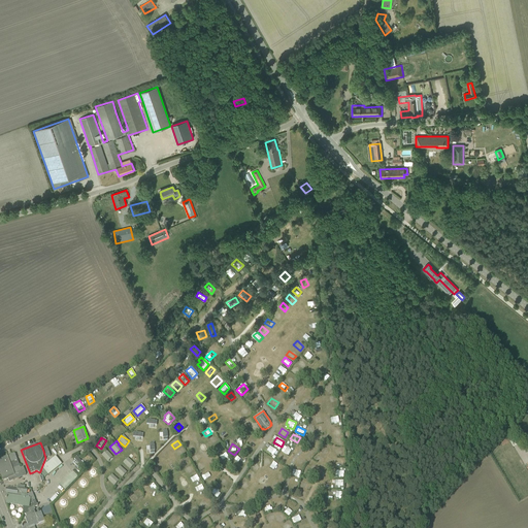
[(289,455),(292,450),(285,446),(282,451),(289,455)]
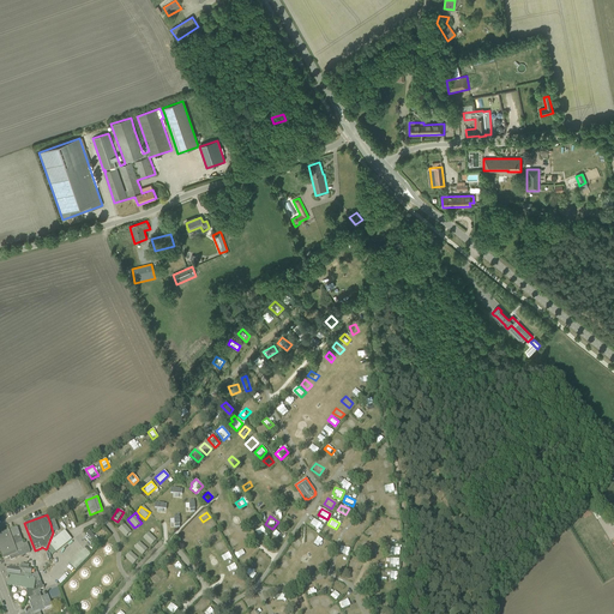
[(315,519),(312,524),(320,529),(323,524),(315,519)]
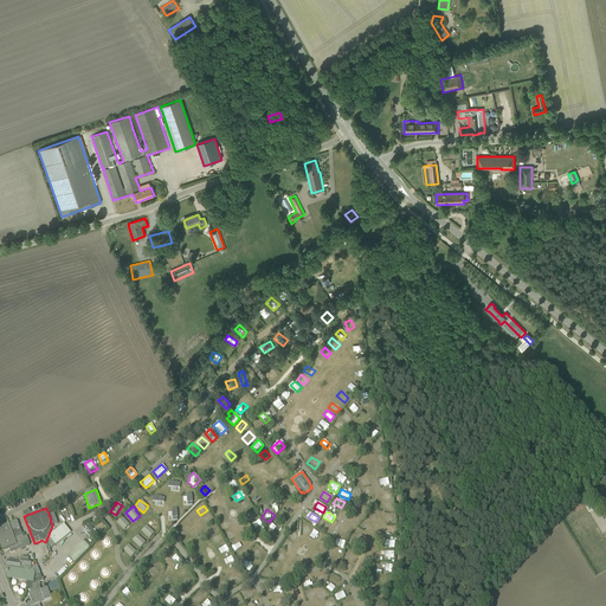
[(115,522),(123,530),(129,524),(122,516),(115,522)]
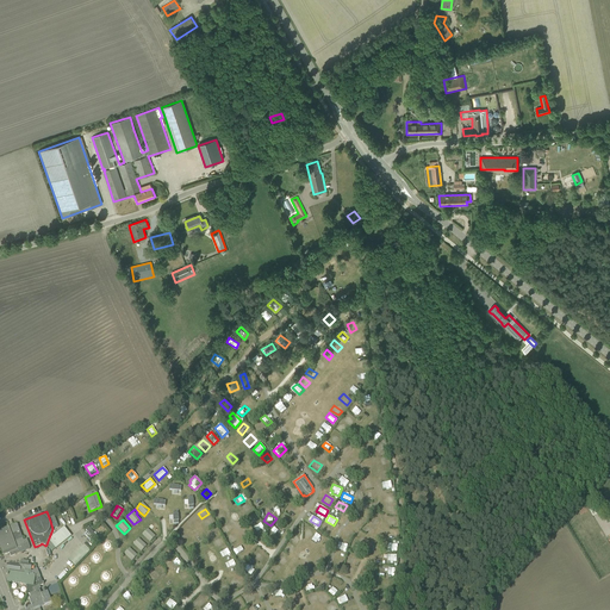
[(0,530),(0,548),(2,555),(8,553),(11,558),(29,551),(30,549),(30,548),(29,547),(27,540),(24,541),(17,524),(0,530)]
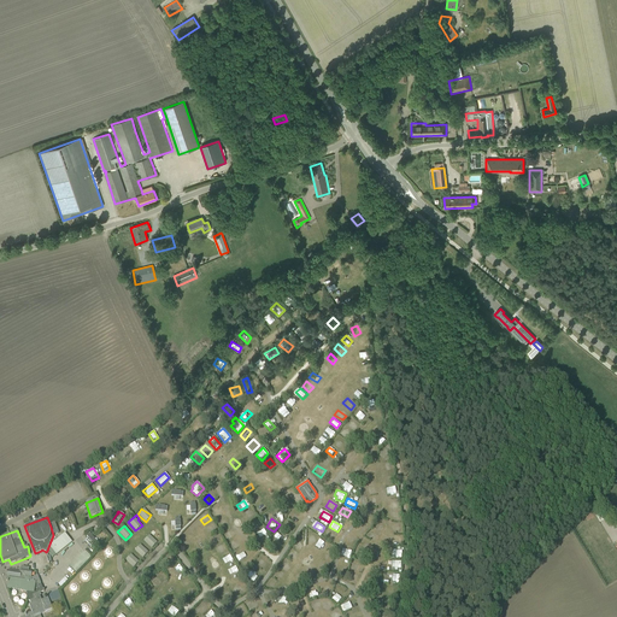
[(225,540),(234,536),(231,530),(223,535),(225,540)]
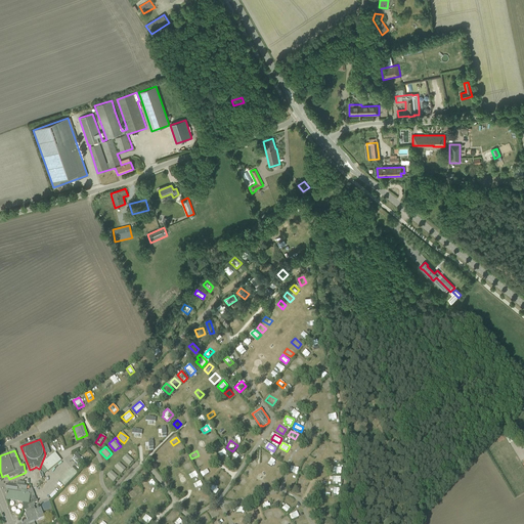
[(311,455),(317,461),(320,455),(314,451),(311,455)]
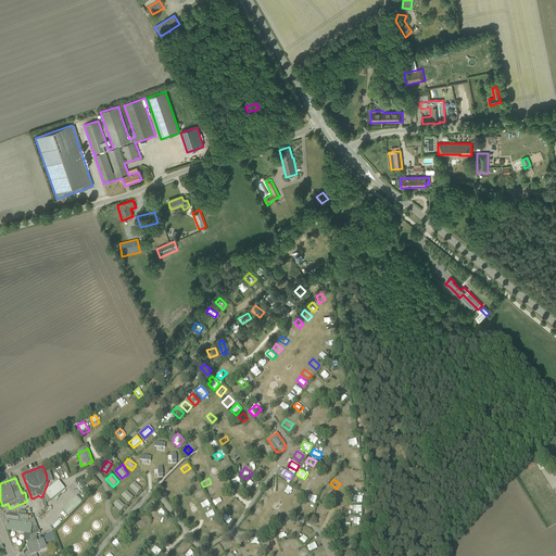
[(78,483),(88,494),(90,492),(80,481),(78,483)]
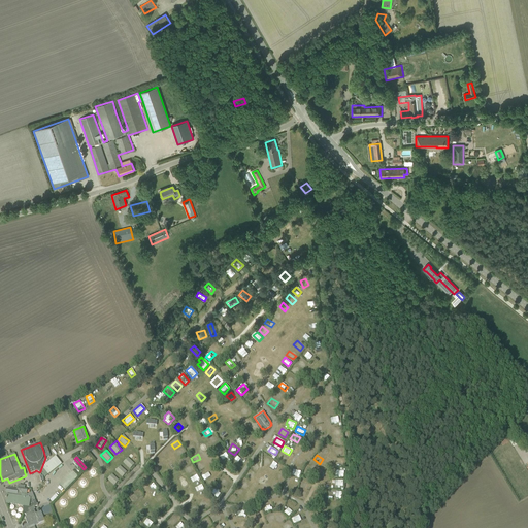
[(48,474),(61,465),(55,458),(42,467),(48,474)]
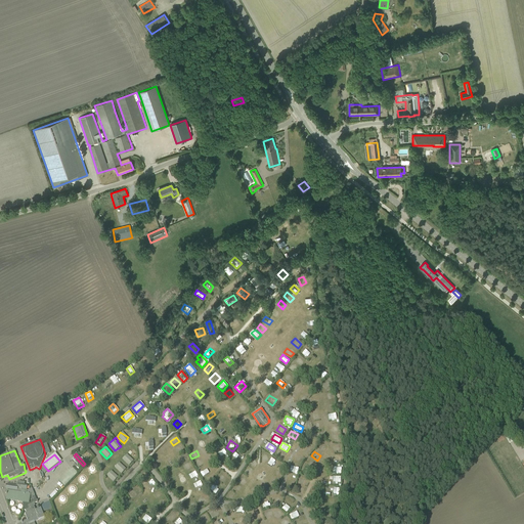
[(121,460),(128,466),(133,461),(126,454),(121,460)]
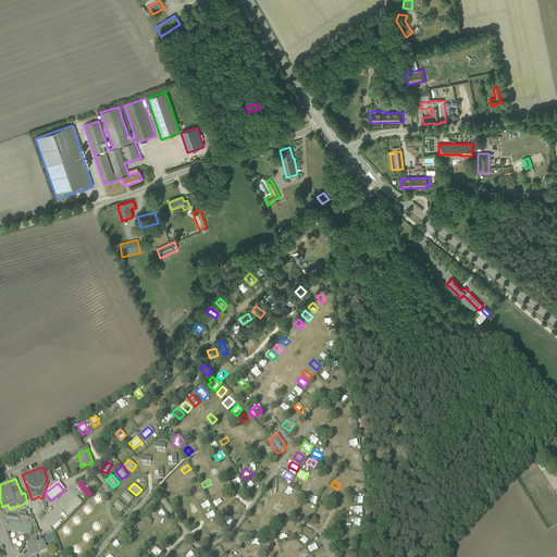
[(166,495),(172,490),(169,485),(162,491),(166,495)]
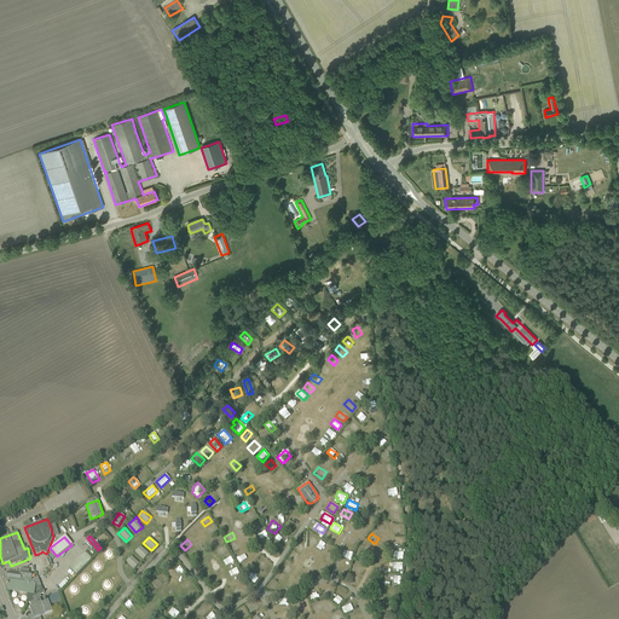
[(133,551),(142,560),(148,554),(139,545),(133,551)]
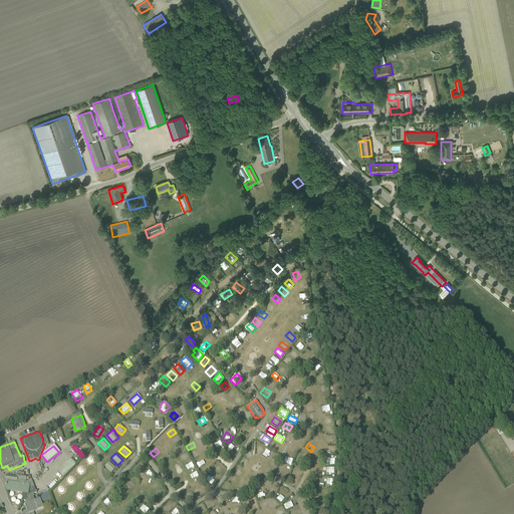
[(181,456),(184,461),(189,458),(185,453),(181,456)]
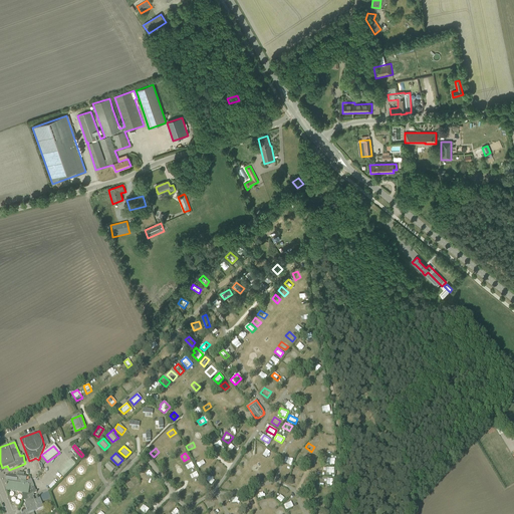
[(68,464),(65,467),(70,472),(76,465),(70,459),(67,462),(68,464)]
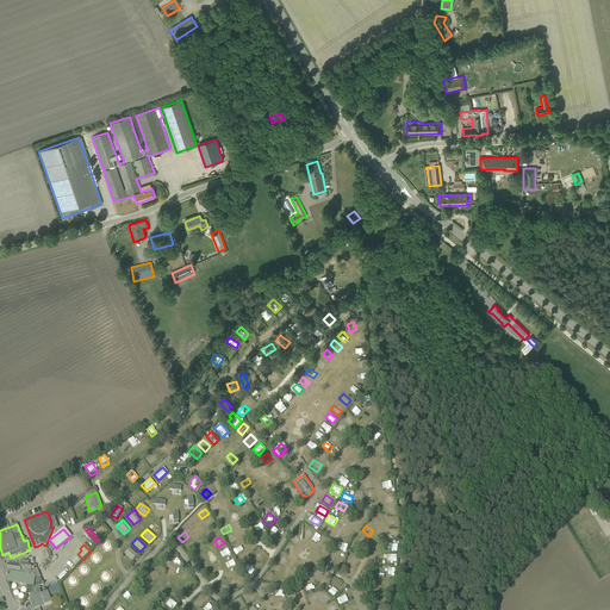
[(240,545),(232,549),(236,554),(243,549),(240,545)]
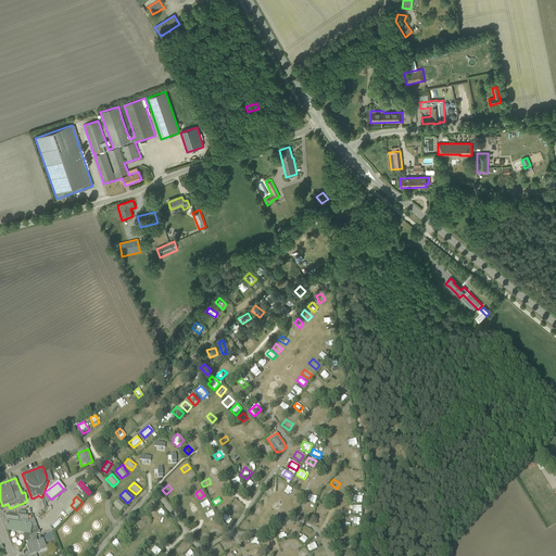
[(112,504),(119,512),(124,506),(116,500),(112,504)]
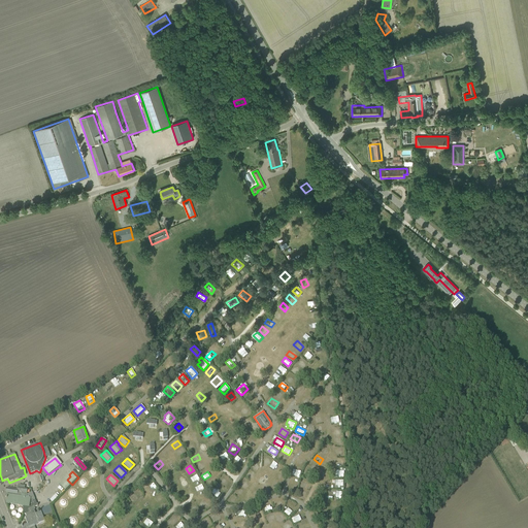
[(210,487),(216,481),(211,477),(206,484),(210,487)]
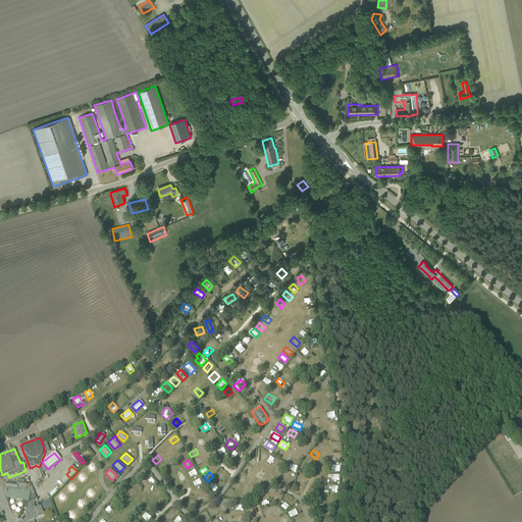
[(267,479),(273,483),(276,478),(270,474),(267,479)]
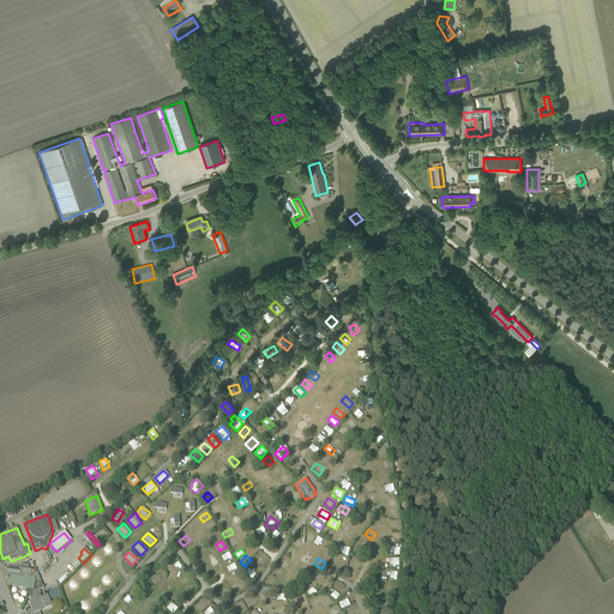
[(7,567),(6,578),(7,578),(7,581),(8,581),(7,585),(11,585),(24,588),(25,588),(25,589),(25,590),(26,590),(26,591),(26,593),(26,594),(26,595),(26,596),(26,597),(26,599),(30,599),(31,601),(29,602),(30,607),(31,608),(31,609),(25,612),(25,611),(24,611),(25,613),(31,613),(40,611),(38,608),(37,607),(37,606),(40,607),(43,606),(44,609),(52,607),(48,596),(41,599),(38,591),(43,589),(37,573),(31,576),(31,575),(31,570),(28,569),(28,566),(19,565),(19,570),(7,567)]
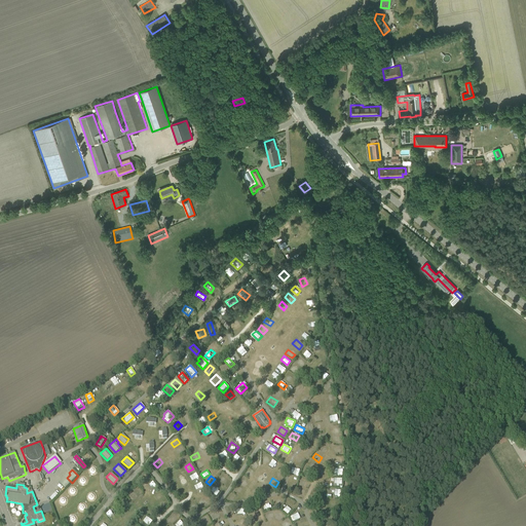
[(72,485),(67,489),(70,493),(75,490),(72,485)]
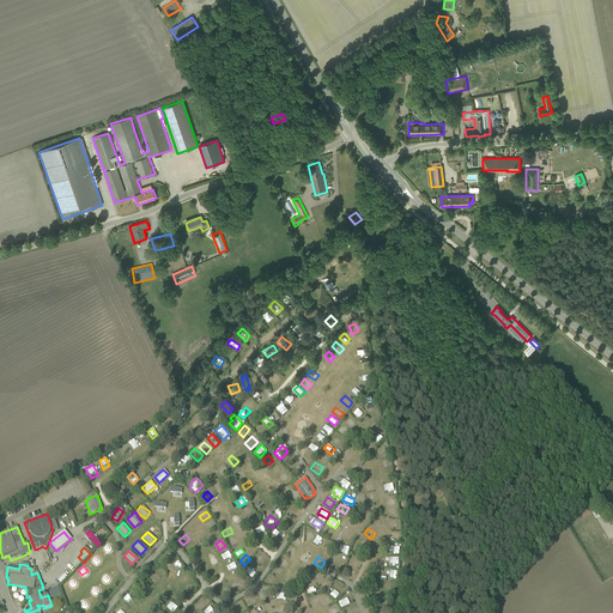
[(249,568),(244,572),(252,578),(255,574),(249,568)]
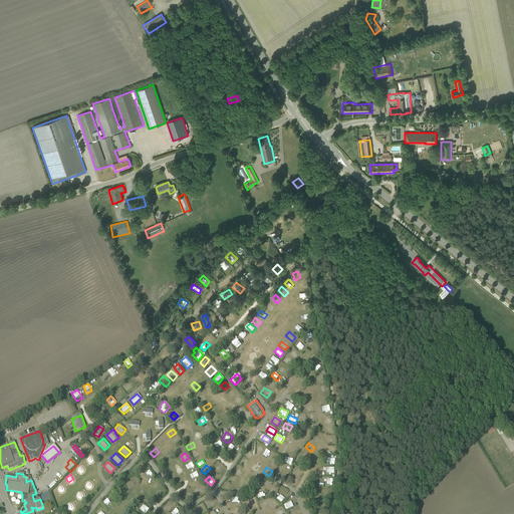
[(50,490),(56,484),(53,481),(47,487),(50,490)]
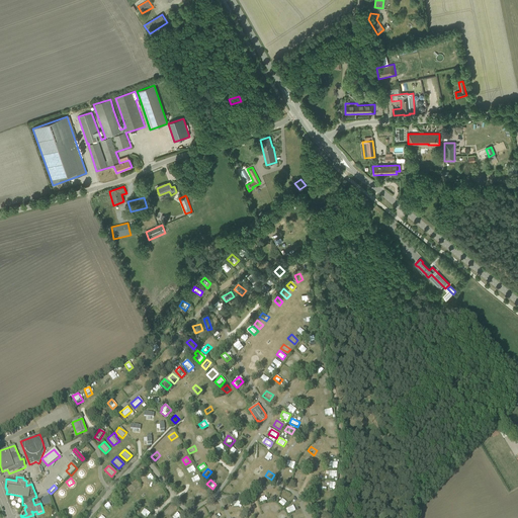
[(61,487),(58,491),(62,495),(66,491),(61,487)]
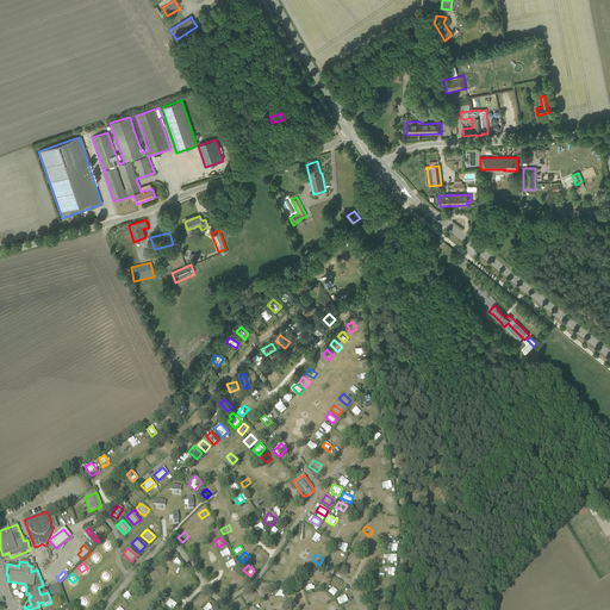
[(107,574),(101,579),(106,584),(112,579),(107,574)]
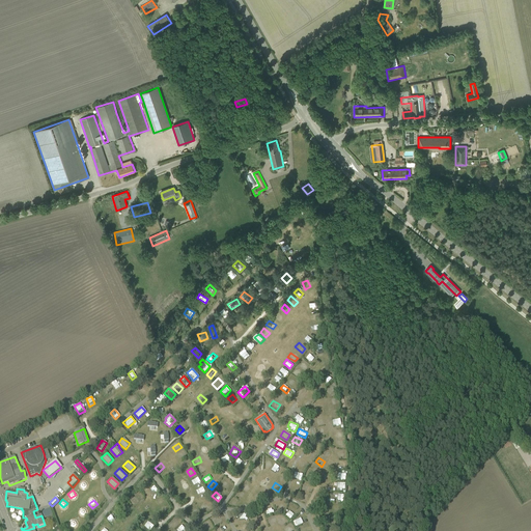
[(40,511),(45,519),(53,515),(49,508),(40,511)]
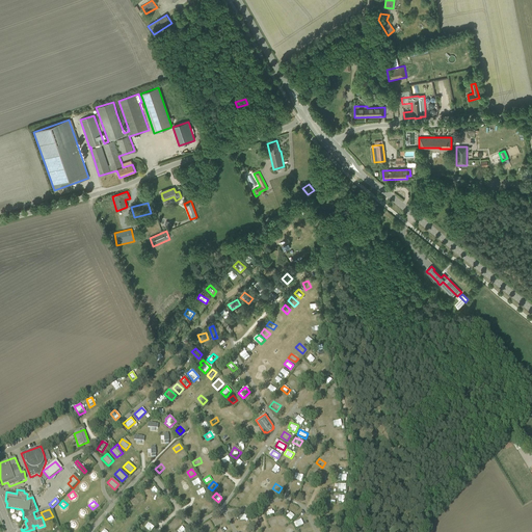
[(192,512),(195,520),(201,516),(196,509),(192,512)]
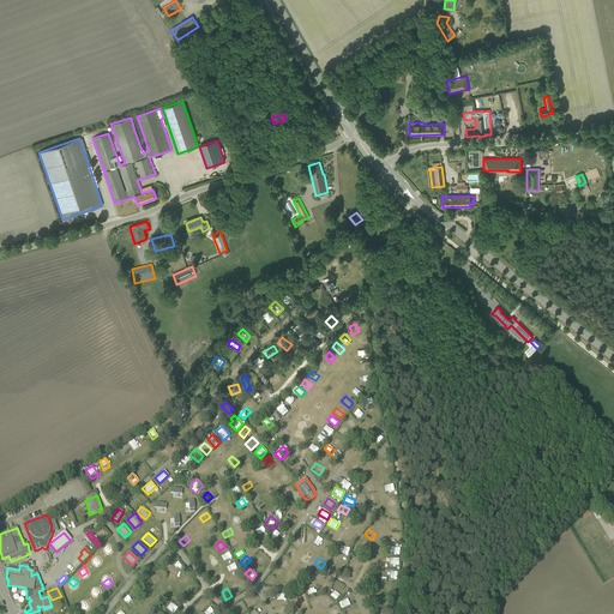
[(335,590),(330,596),(335,601),(339,596),(335,590)]
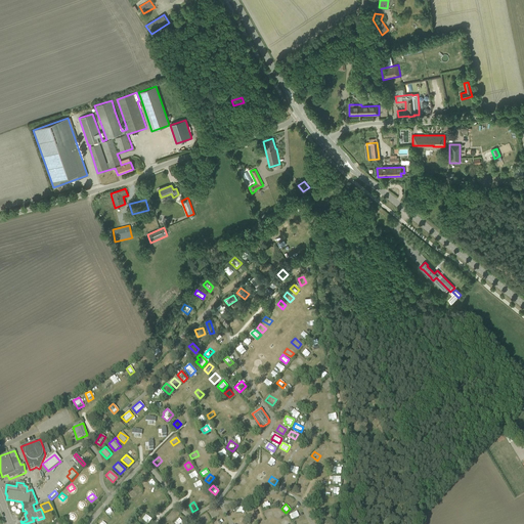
[(208,515),(211,519),(217,515),(215,511),(208,515)]
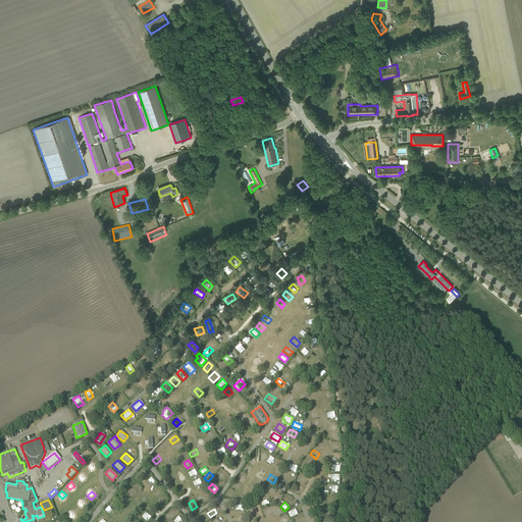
[(296,509),(288,513),(290,518),(298,514),(296,509)]
